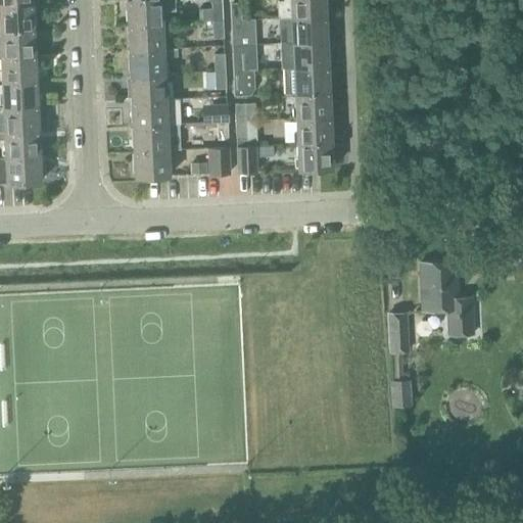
[(126,0),(128,25),(162,22),(161,11),(176,10),(175,0),(126,0)]
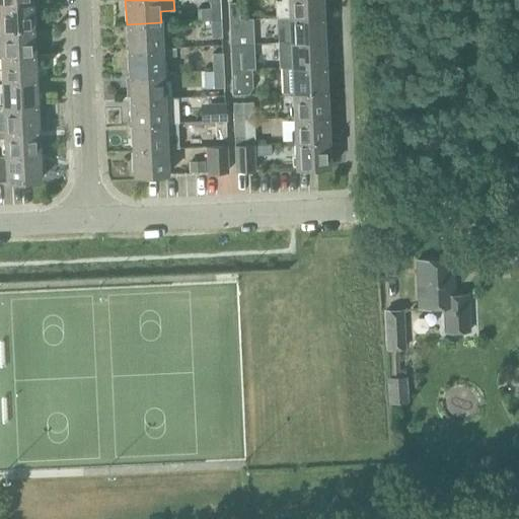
[(277,17),(289,17),(322,15),(321,0),(275,0),(276,0),(276,2),(274,2),(275,15),(277,15),(277,17)]
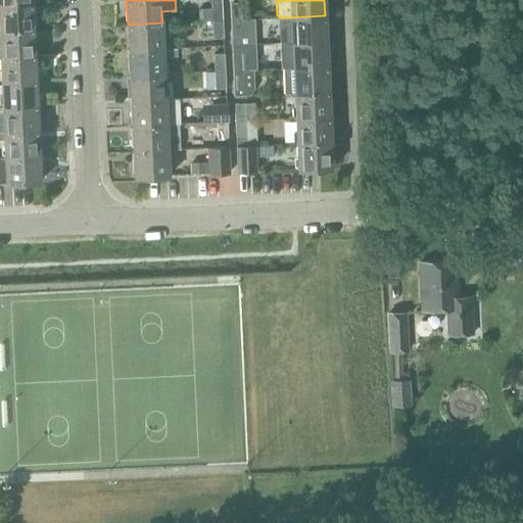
[(230,19),(241,19),(240,1),(230,1),(230,19)]
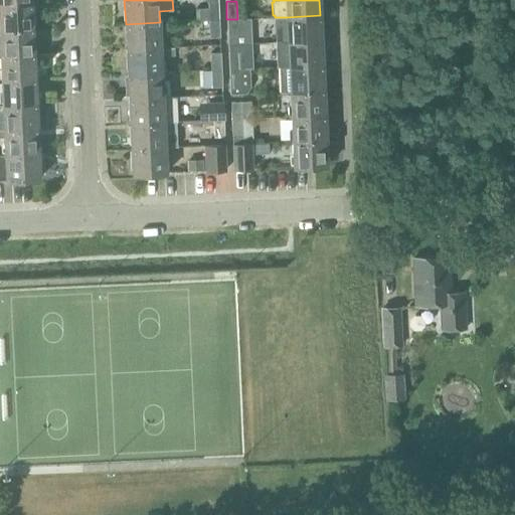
[(199,20),(209,20),(219,20),(218,2),(208,2),(208,8),(199,8),(199,20)]
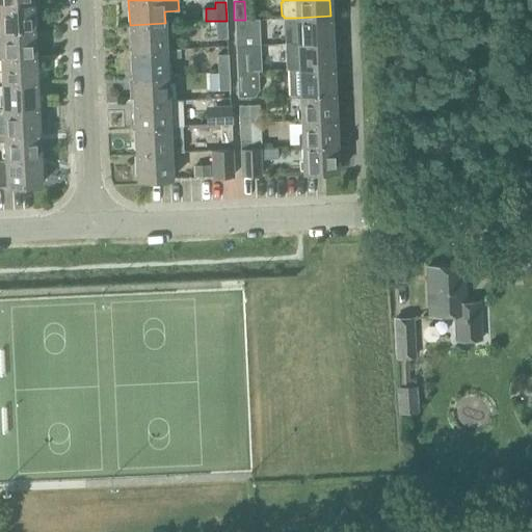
[(0,29),(34,29),(32,3),(0,4),(0,29)]
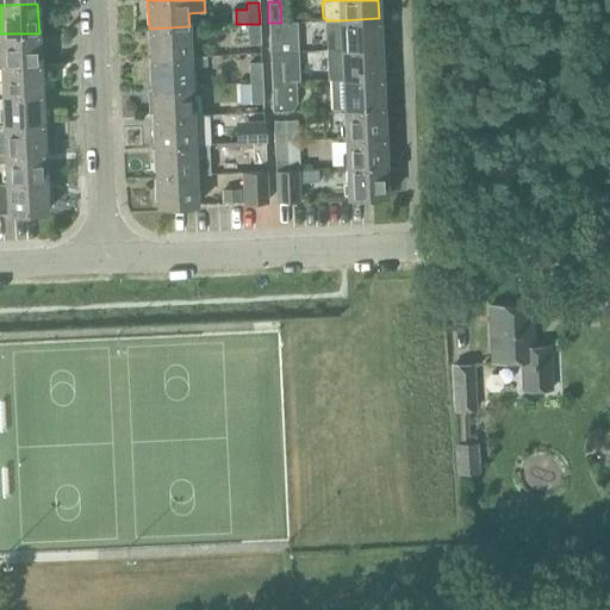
[(340,20),(325,20),(327,50),(330,49),(341,49),(380,48),(379,18),(340,20)]
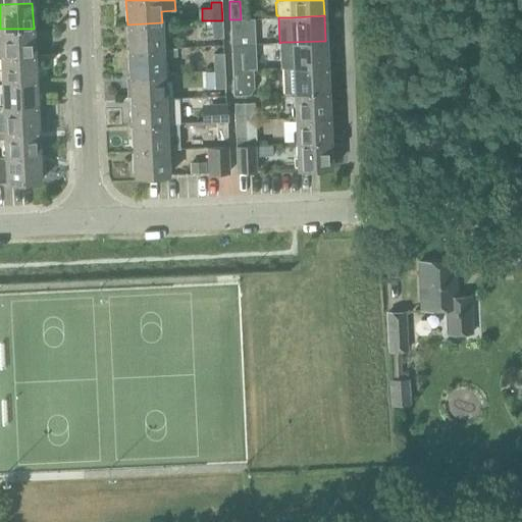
[(230,37),(231,46),(255,44),(254,18),(241,19),(229,19),(230,37)]
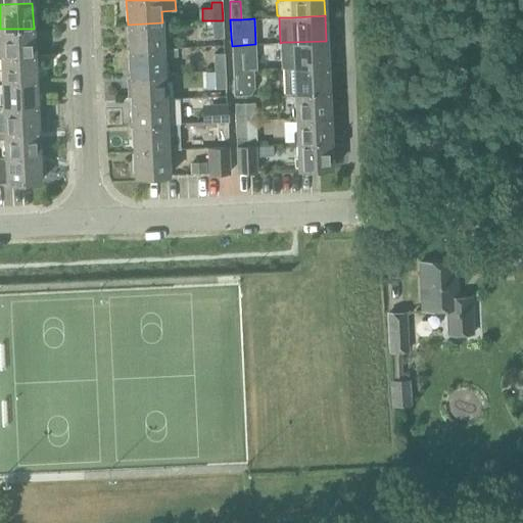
[(223,20),(212,20),(214,37),(223,37),(223,20)]
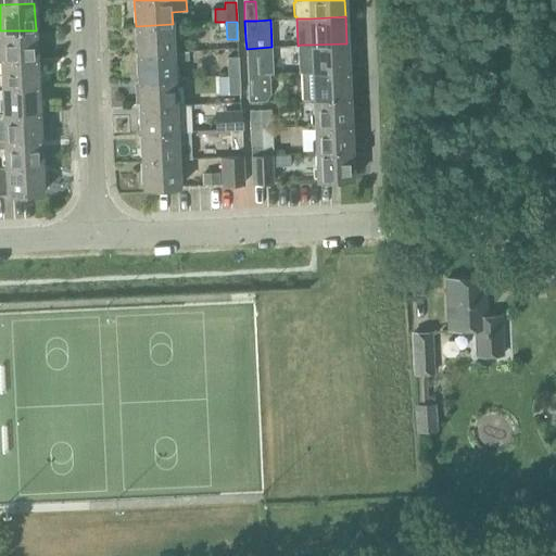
[(173,24),(136,26),(137,52),(174,51),(174,50),(173,24)]
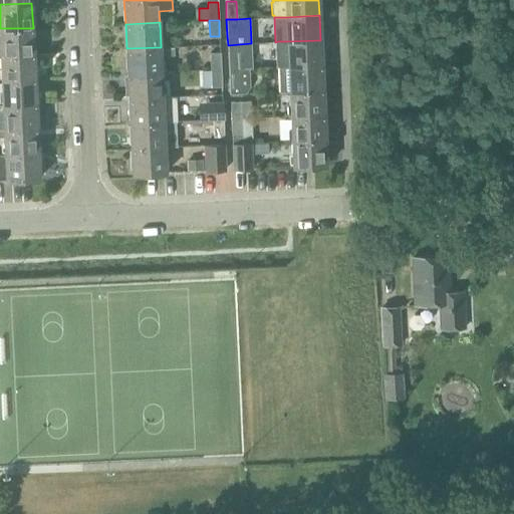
[(0,53),(34,52),(33,28),(0,28),(0,53)]
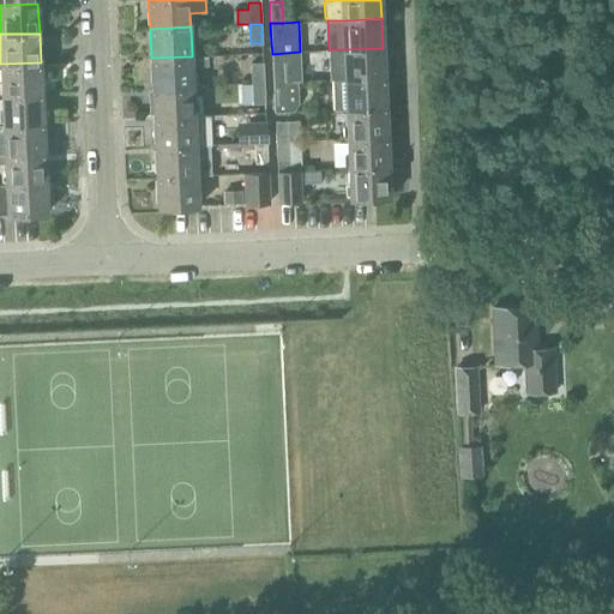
[(343,49),(332,49),(333,79),(344,79),(384,77),(383,48),(343,49)]
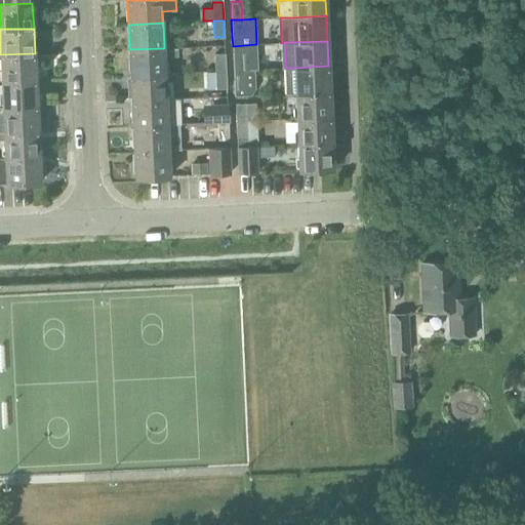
[(164,48),(129,49),(130,75),(165,73),(164,56),(177,55),(177,47),(164,47),(164,48)]
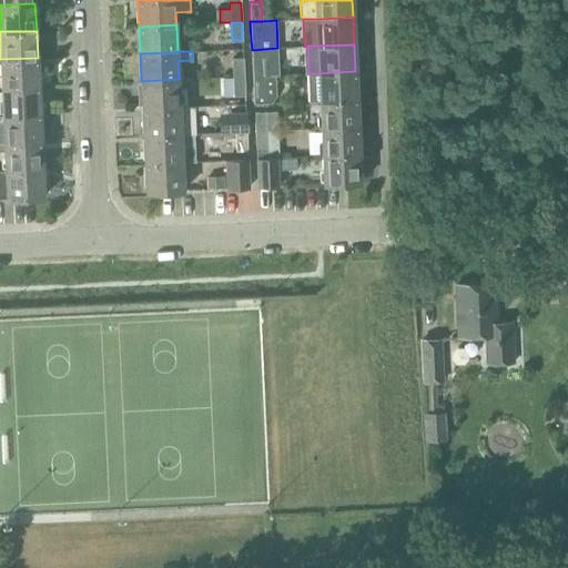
[(233,77),(244,77),(243,57),(232,58),(233,77)]
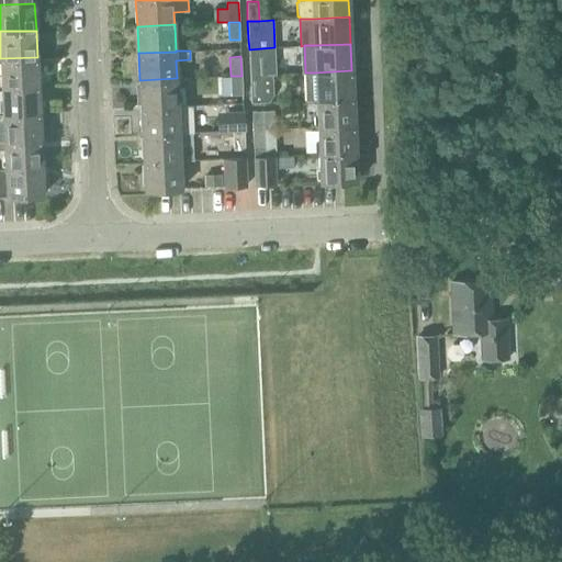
[(261,56),(249,56),(250,75),(261,75),(261,56)]
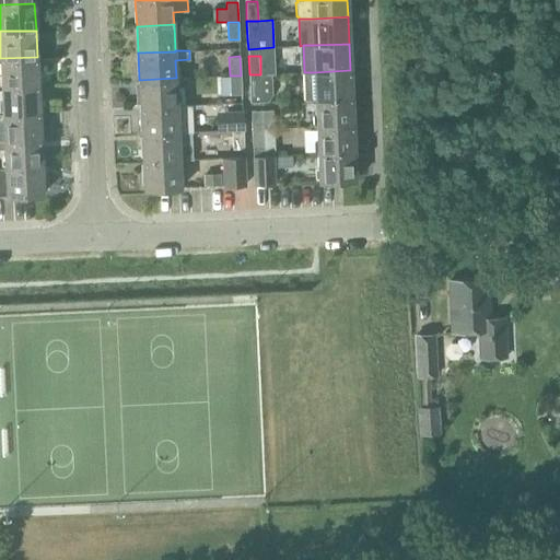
[(1,85),(38,84),(37,57),(0,58),(1,85)]
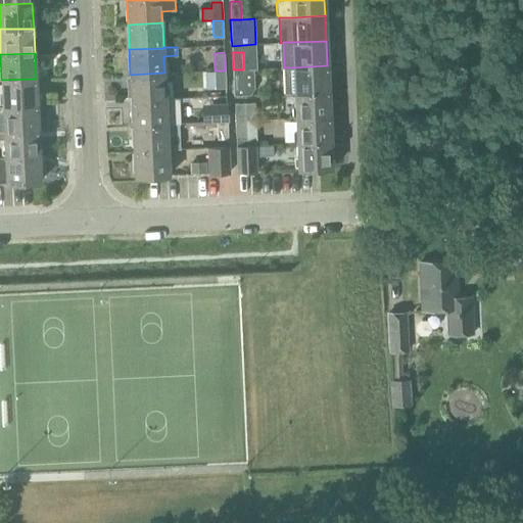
[(249,77),(276,78),(276,63),(249,62),(249,77)]
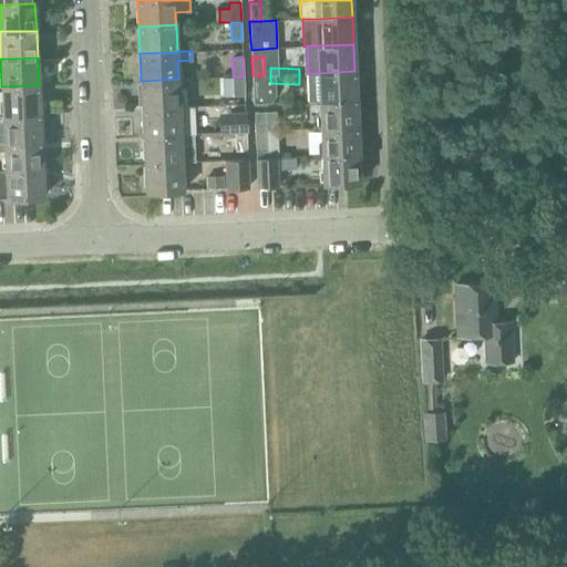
[(318,73),(308,73),(309,101),(319,101),(357,100),(356,95),(361,94),(361,85),(356,85),(354,73),(354,71),(318,73)]
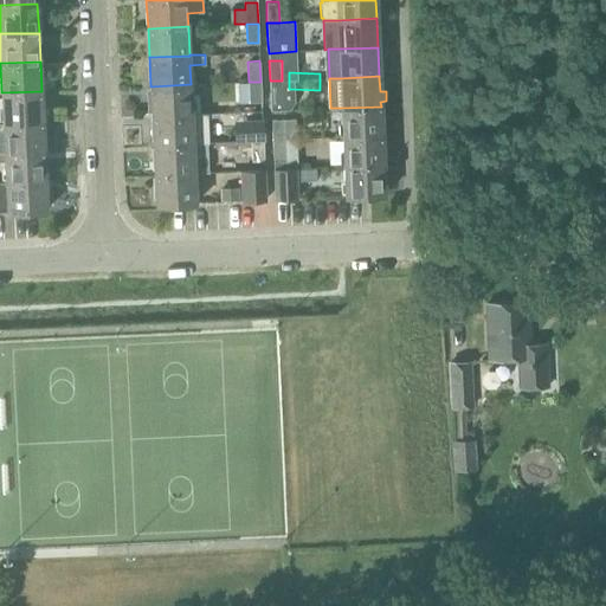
[(282,81),(270,81),(271,102),(289,101),(288,81),(282,81)]
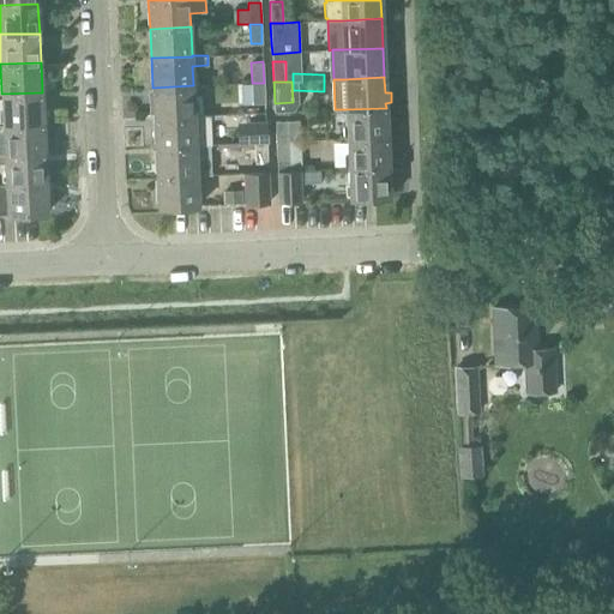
[(264,83),(252,83),(253,102),(265,103),(264,83)]
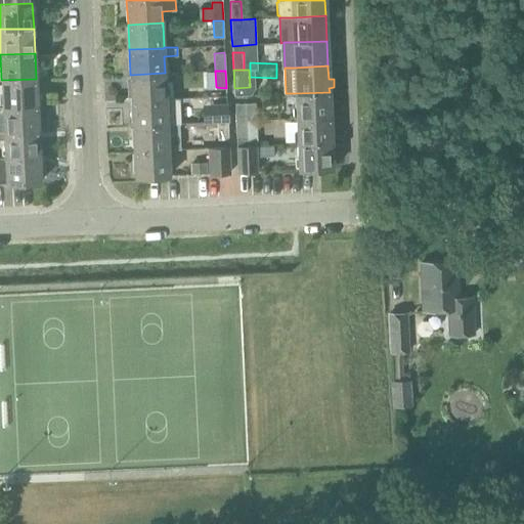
[(130,85),(127,85),(128,96),(131,96),(131,100),(166,98),(165,81),(176,80),(176,72),(165,73),(130,75),(130,85)]
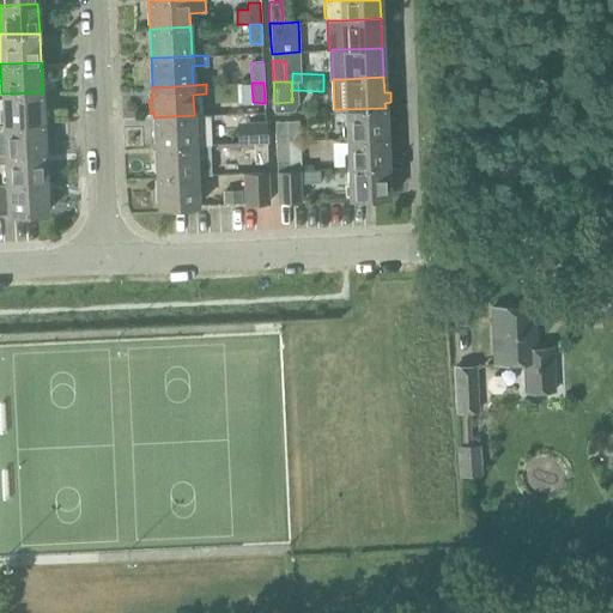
[(2,123),(43,122),(42,92),(1,93),(2,123)]
